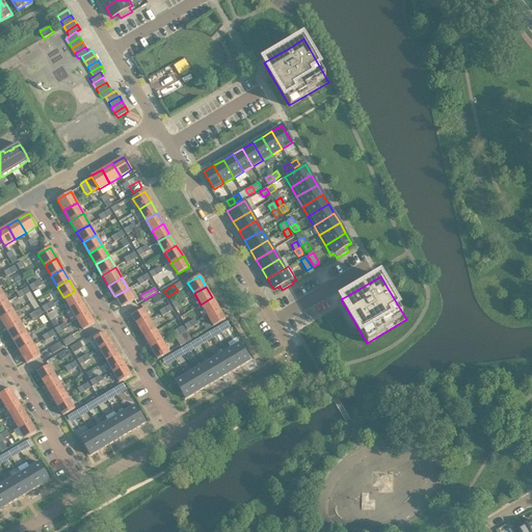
[(114,296),(122,308),(134,299),(128,289),(114,296)]
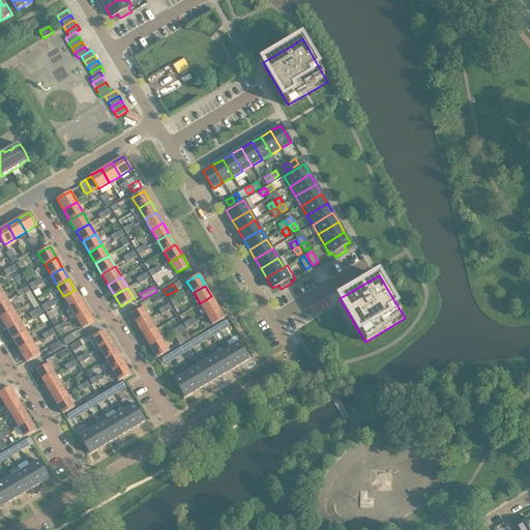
[(63,296),(69,307),(81,300),(75,290),(63,296)]
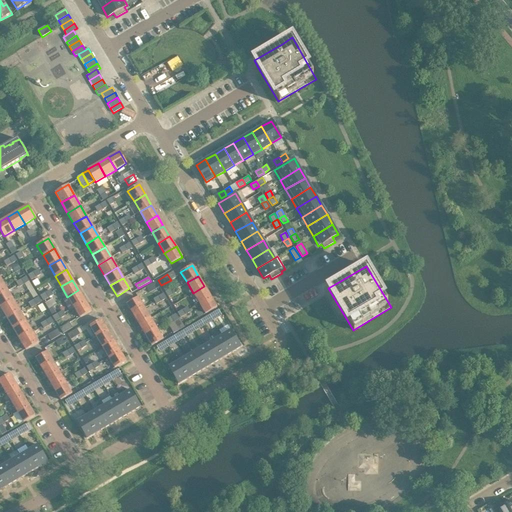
[(149,292),(159,287),(155,281),(146,287),(149,292)]
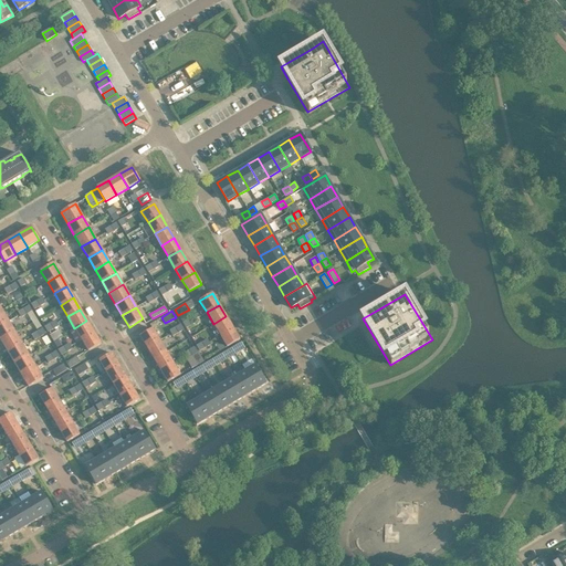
[(213,324),(220,335),(232,327),(226,316),(213,324)]
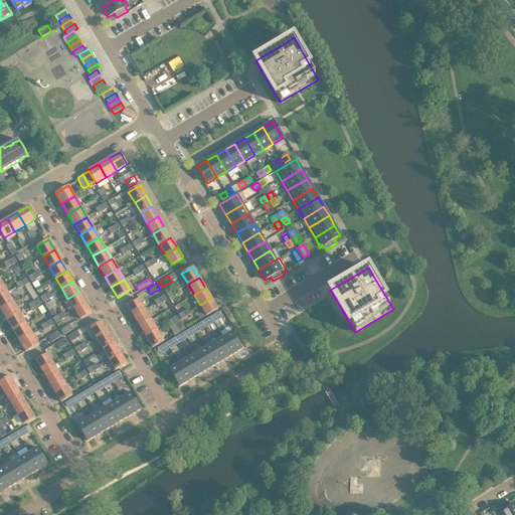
[(0,296),(0,308),(1,310),(13,303),(7,292),(0,296)]
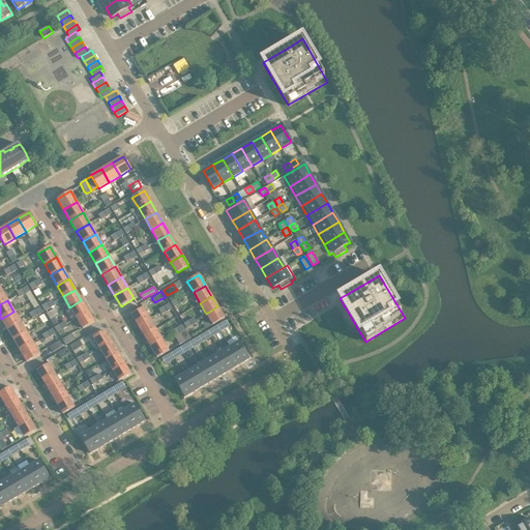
[(88,311),(81,300),(69,307),(76,318),(88,311)]
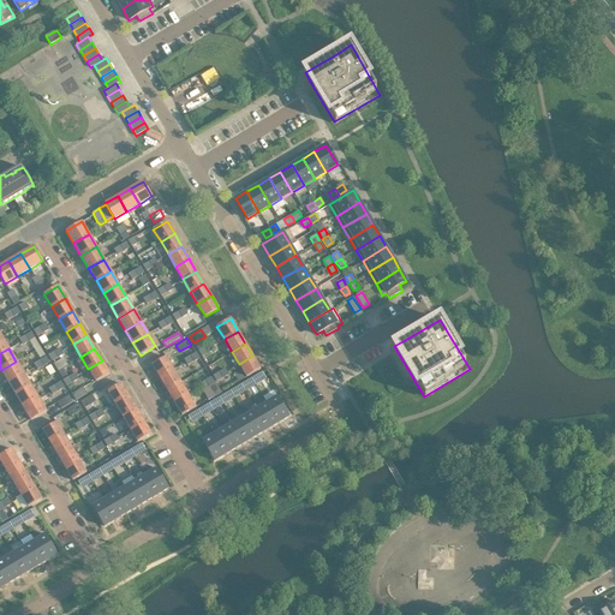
[(252,356),(239,364),(246,377),(260,369),(252,356)]
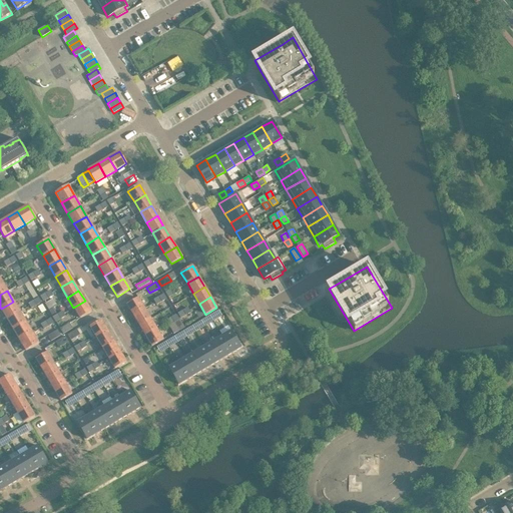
[(133,315),(144,309),(138,298),(127,305),(133,315)]
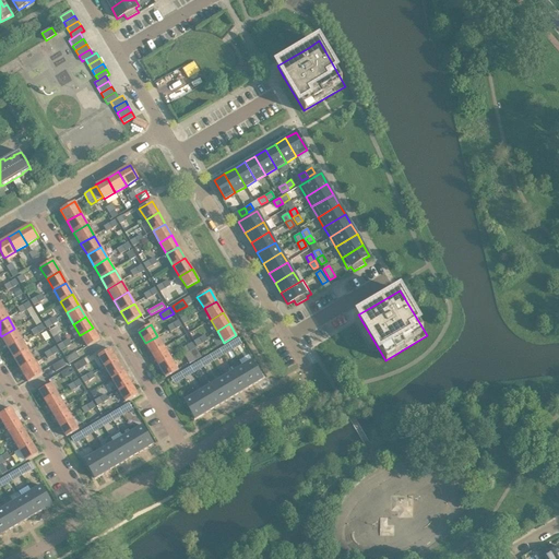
[(52,336),(61,332),(57,325),(48,331),(52,336)]
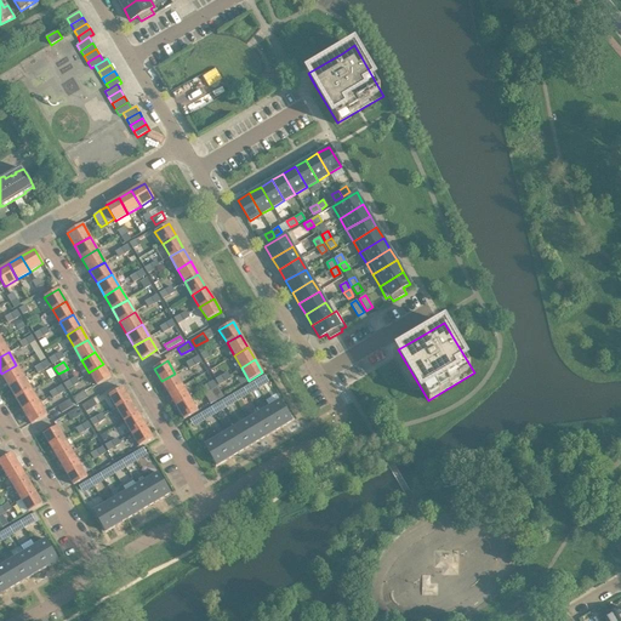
[(97,386),(110,377),(103,364),(89,372),(97,386)]
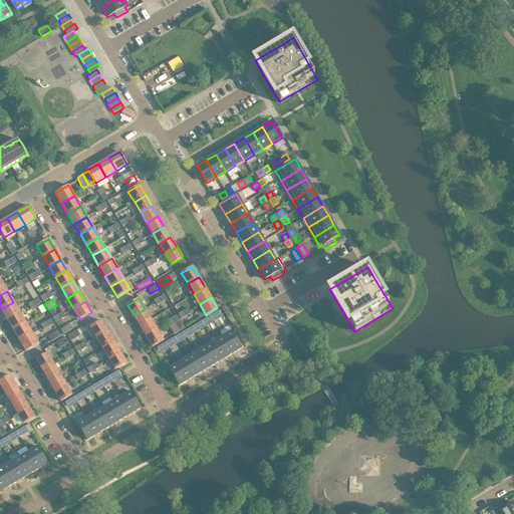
[(20,312),(13,302),(1,309),(7,320),(20,312)]
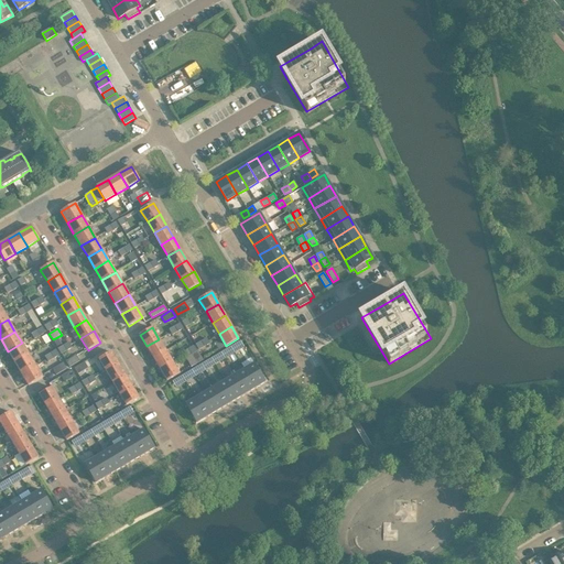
[(153,358),(165,350),(159,339),(147,346),(153,358)]
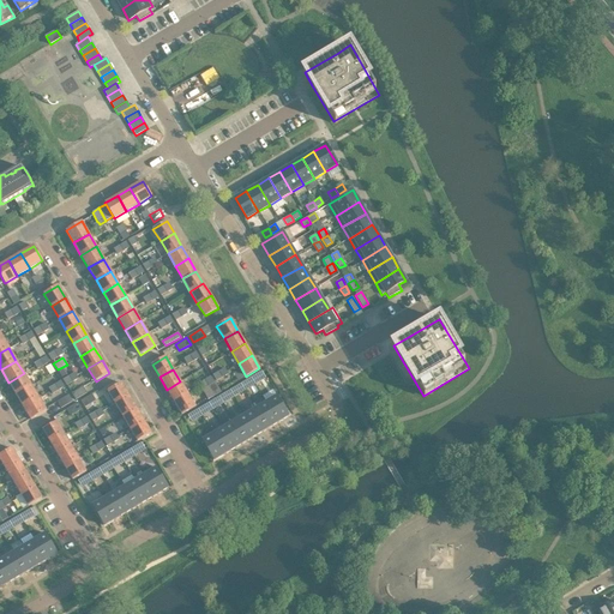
[(8,383),(16,395),(31,386),(24,373),(8,383)]
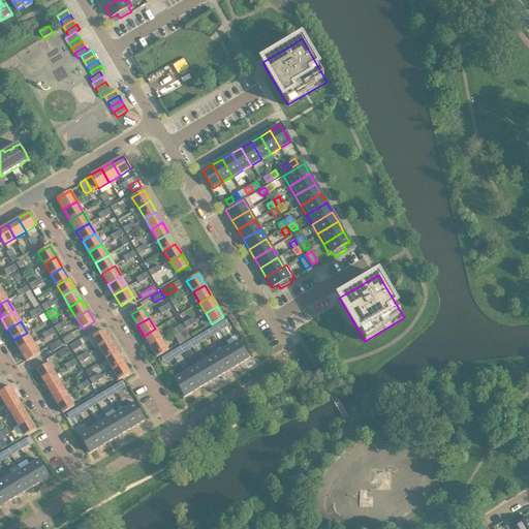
[(144,336),(150,346),(161,339),(155,329),(144,336)]
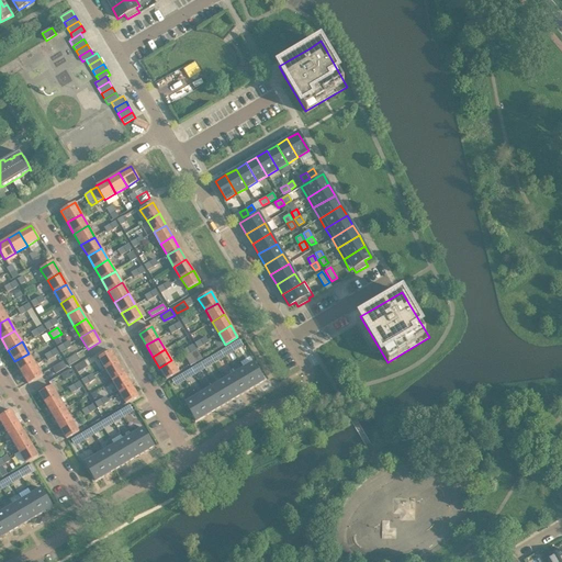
[(195,362),(201,359),(195,349),(195,350),(190,352),(195,362)]
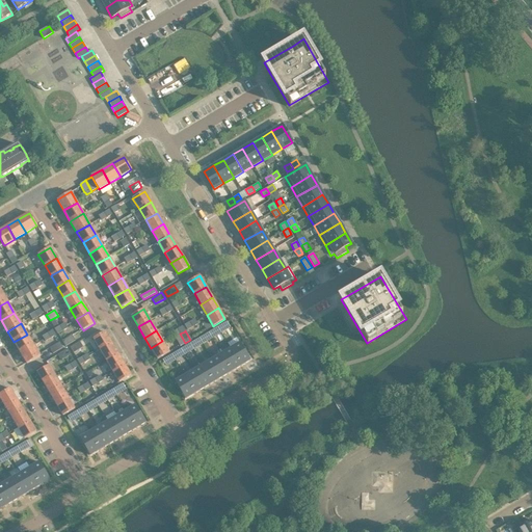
[(100,349),(111,343),(105,331),(92,339),(100,349)]
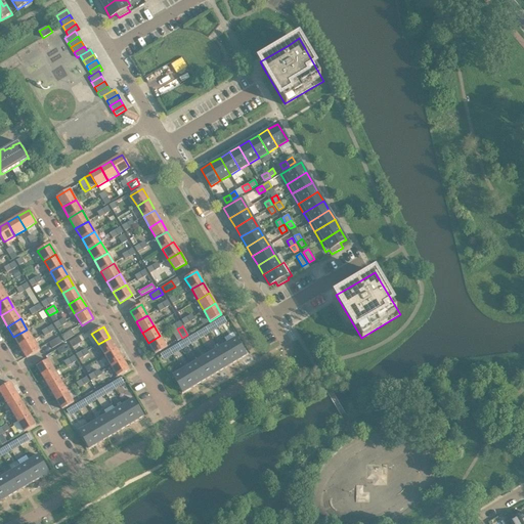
[(13,337),(19,347),(33,340),(27,330),(13,337)]
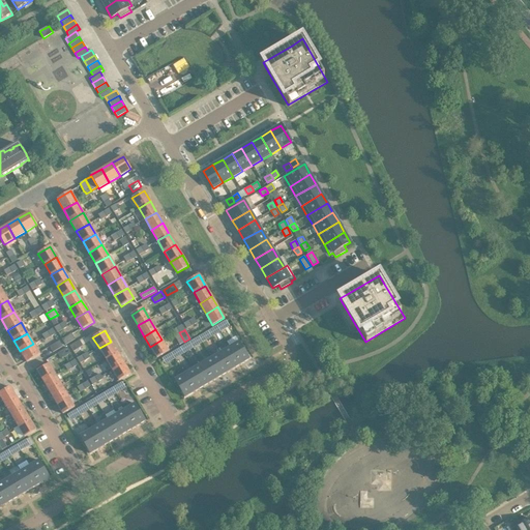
[(64,345),(75,339),(71,333),(61,340),(64,345)]
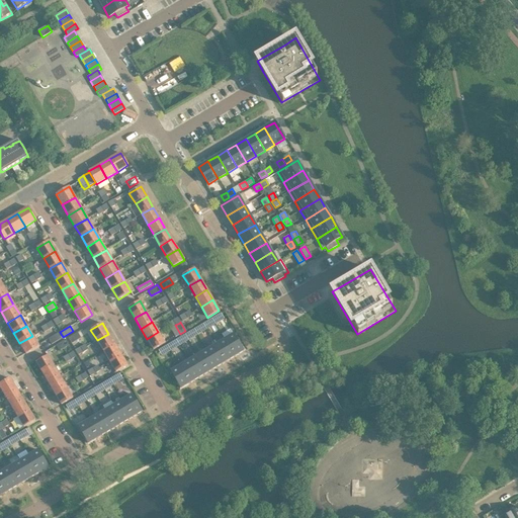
[(77,332),(68,338),(72,345),(81,339),(77,332)]
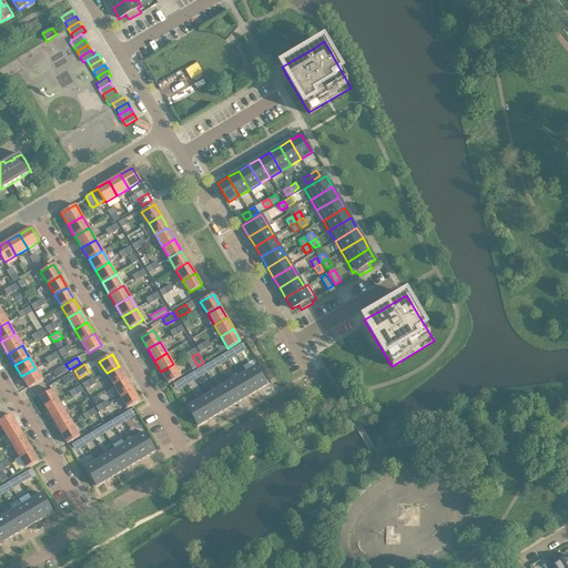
[(168,384),(181,376),(173,364),(161,372),(168,384)]
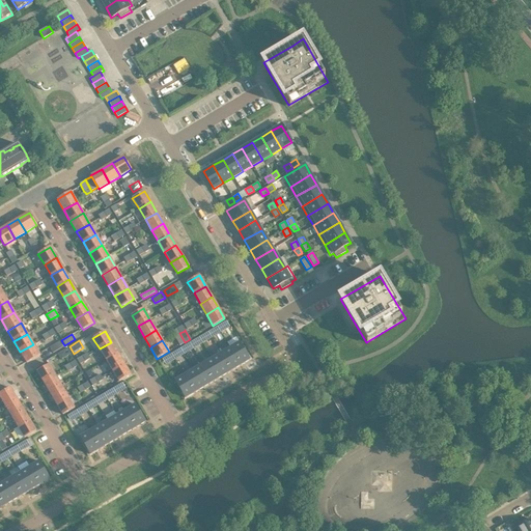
[(53,354),(62,347),(59,341),(49,347),(53,354)]
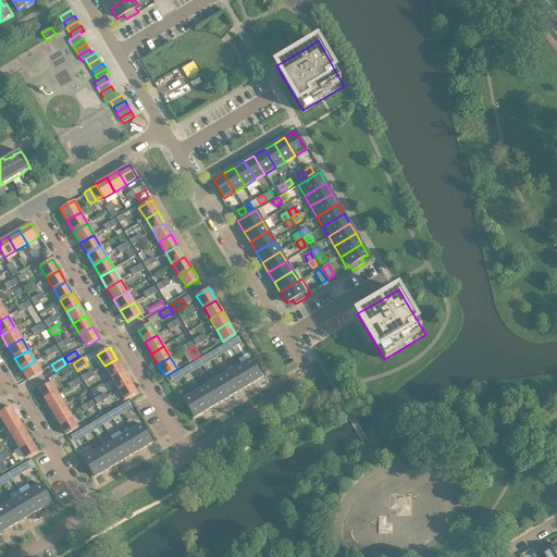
[(123,370),(116,359),(104,366),(111,378),(123,370)]
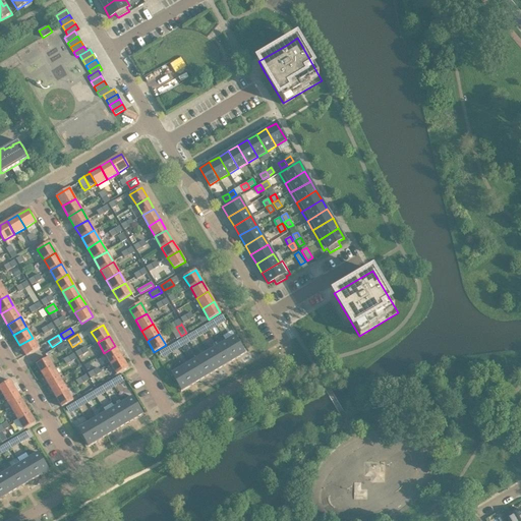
[(225,341),(235,358),(244,353),(234,336),(225,341)]
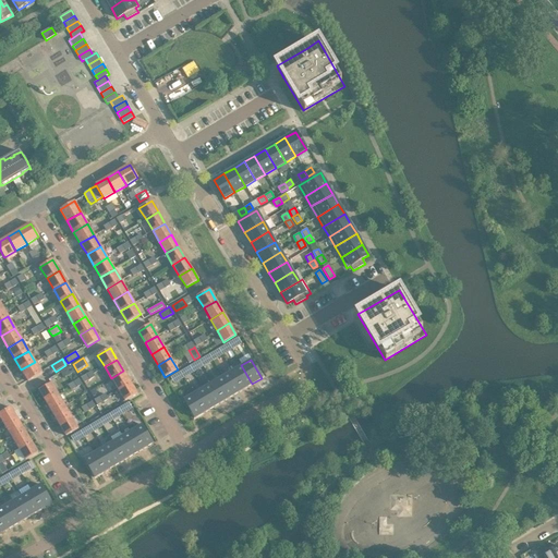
[(41,373),(35,362),(21,370),(28,381),(41,373)]
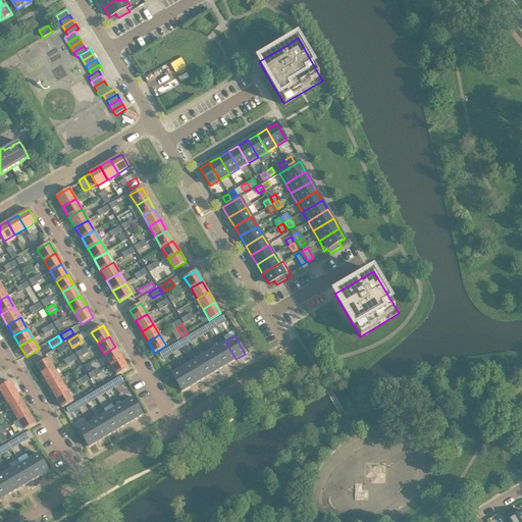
[(236,359),(225,342),(216,347),(227,364),(236,359)]
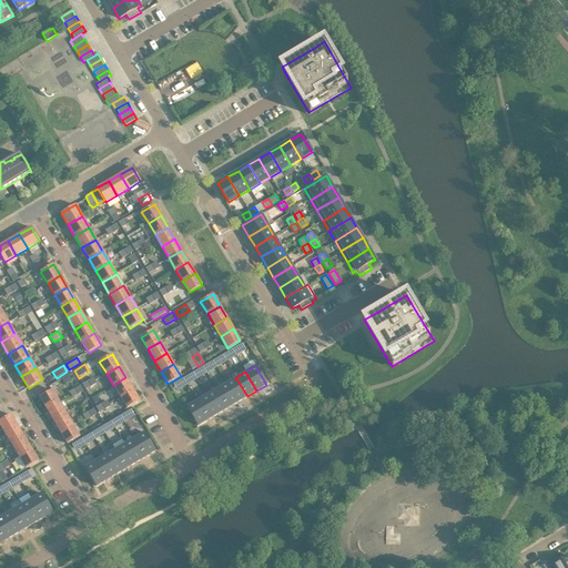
[(64,384),(75,378),(71,373),(61,378),(64,384)]
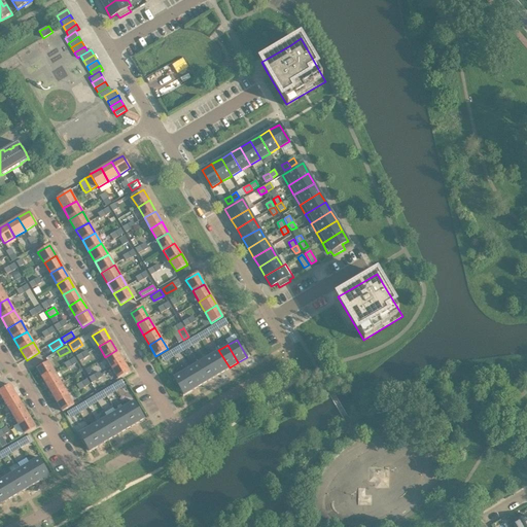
[(123,360),(116,350),(105,357),(111,367),(123,360)]
